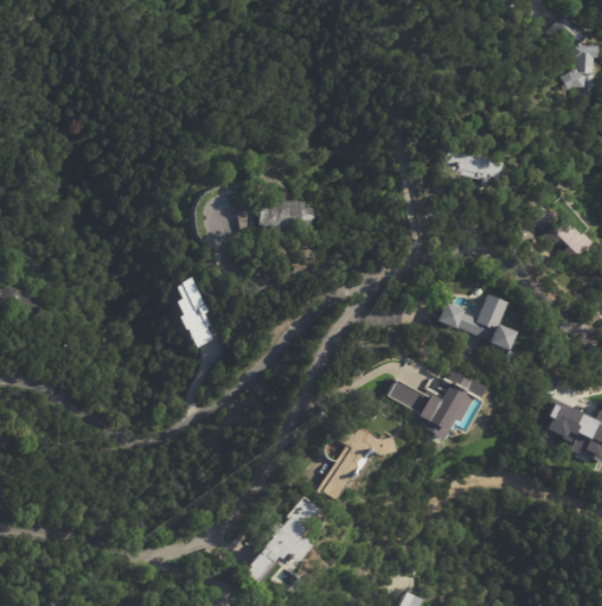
[(582,38),(588,44),(596,44),(596,46),(599,48),(599,55),(595,56),(595,68),(596,70),(597,95),(586,95),(586,85),(576,87),(571,89),(564,76),(577,67),(577,45),(568,37),(567,38),(555,25),(564,14),(586,36),(582,38)]
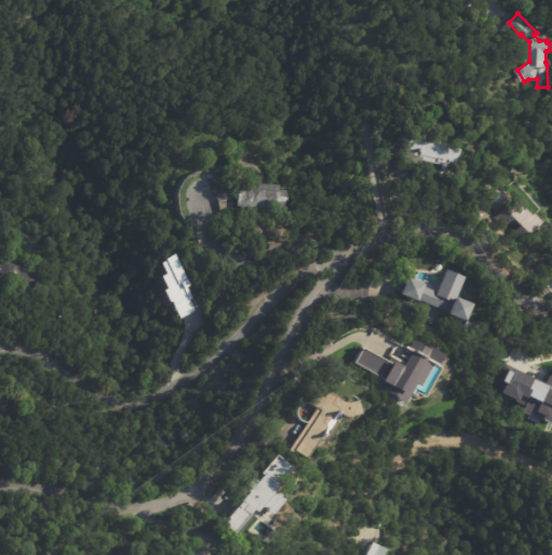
[(452,180),(402,168),(410,135),(463,148),(454,181),(452,180)]
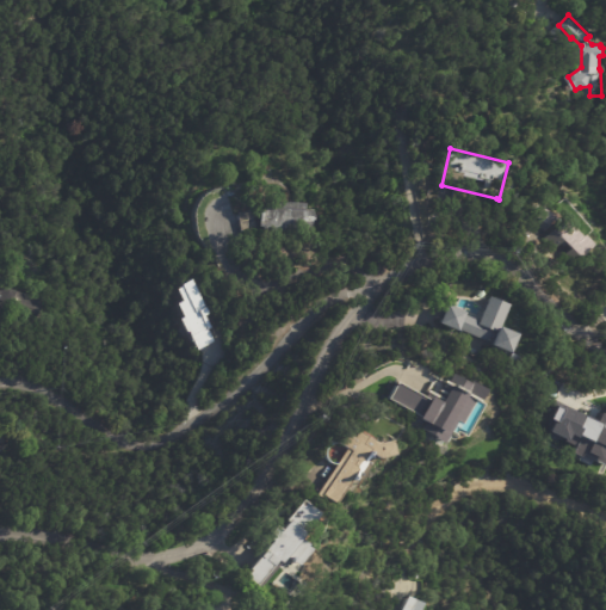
[(259,226),(255,226),(257,204),(263,204),(264,198),(266,199),(266,197),(276,198),(276,199),(302,201),(302,207),(310,208),(309,210),(311,210),(311,214),(314,214),(313,219),(311,219),(310,228),(308,228),(308,232),(303,232),(303,228),(298,228),(298,230),(292,230),(294,228),(284,227),(284,229),(278,229),(278,227),(274,226),(274,229),(271,229),(271,226),(265,226),(265,228),(260,228),(260,226),(259,226)]
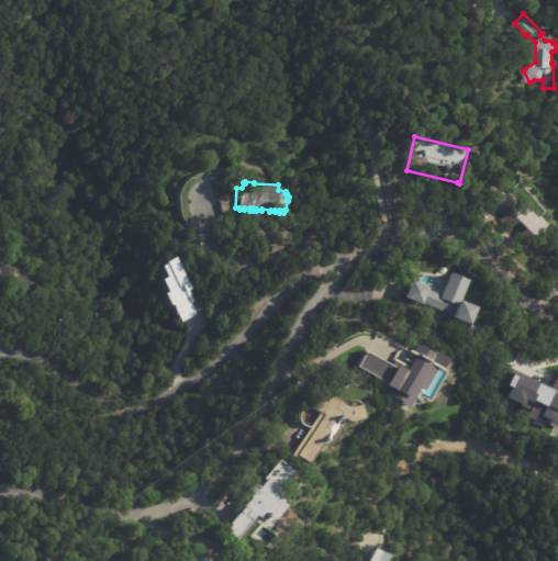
[(500,210),(492,204),(501,190),(512,198),(503,212),(500,210)]
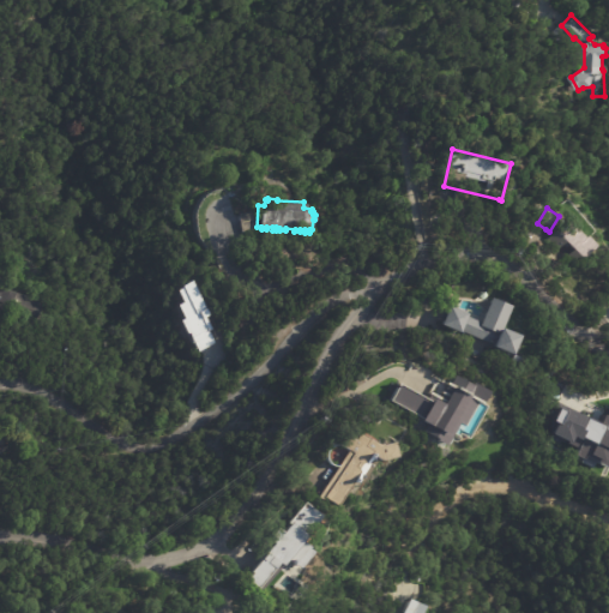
[(572,238),(579,244),(588,234),(598,244),(576,266),(566,258),(574,250),(567,242),(561,248),(552,238),(570,220),(579,229),(572,238)]
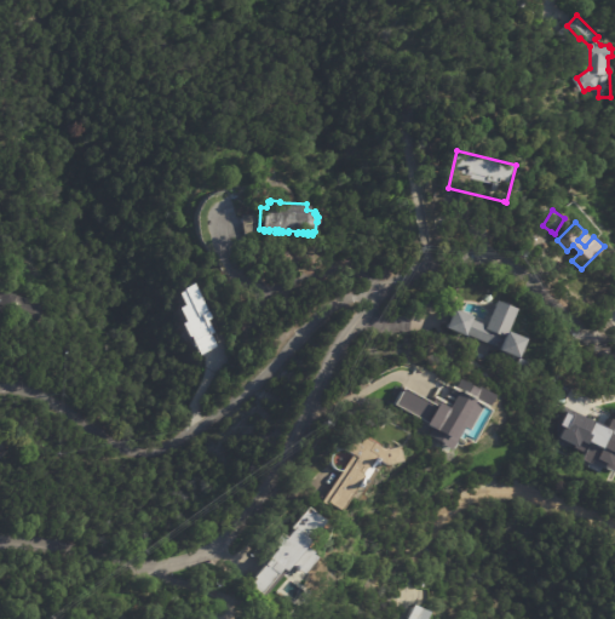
[(195,284),(179,291),(185,304),(179,307),(202,354),(224,343),(195,284)]
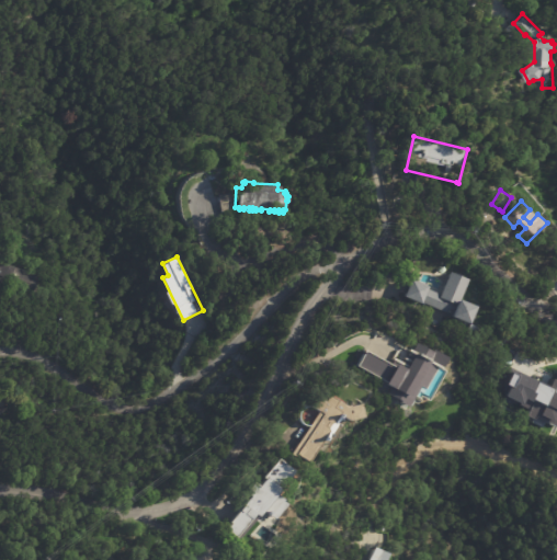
[(48,280),(42,297),(14,287),(0,288),(0,271),(20,269),(48,280)]
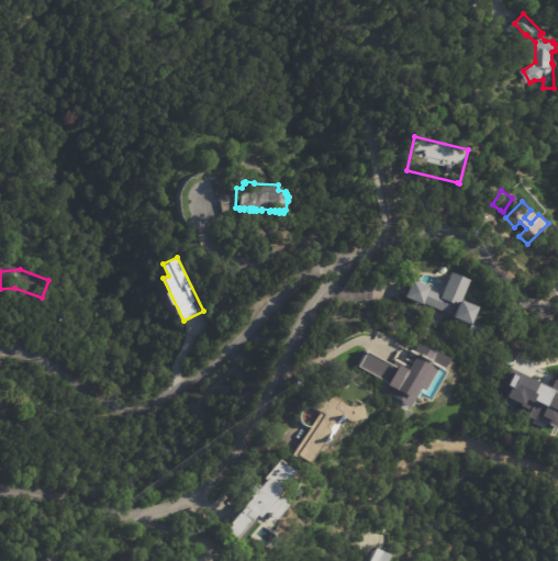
[(477,306),(470,323),(454,317),(455,313),(425,302),(425,303),(406,296),(413,279),(433,287),(432,288),(446,293),(453,272),(471,280),(464,301),(477,306)]
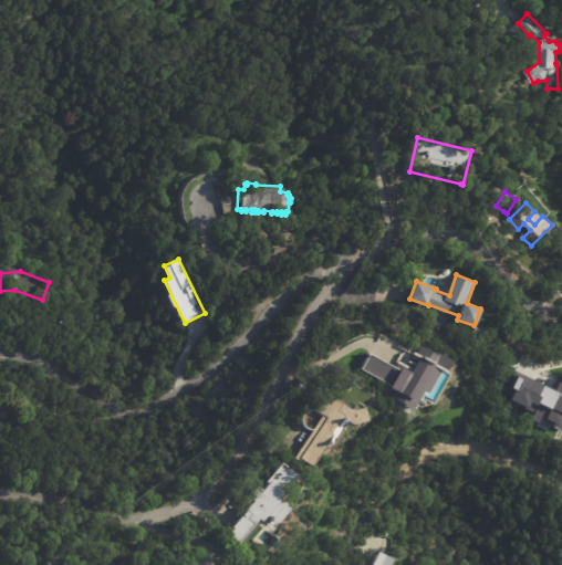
[(488,334),(484,342),(469,334),(475,326),(488,334)]
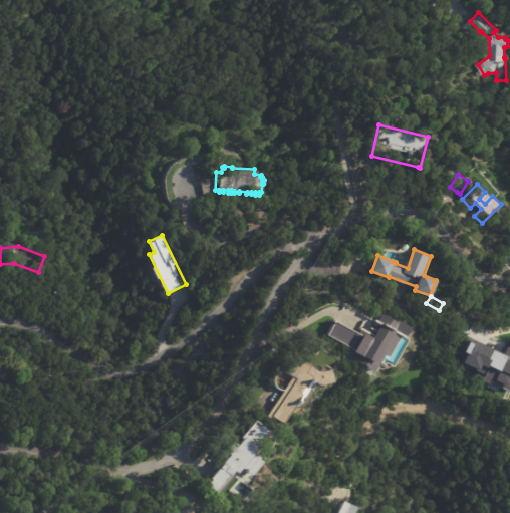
[(402,337),(401,338),(398,336),(387,356),(381,354),(370,373),(350,362),(354,356),(346,352),(348,349),(324,336),(331,321),(357,336),(358,334),(366,339),(374,324),(376,325),(380,316),(394,323),(395,321),(407,328),(402,337)]
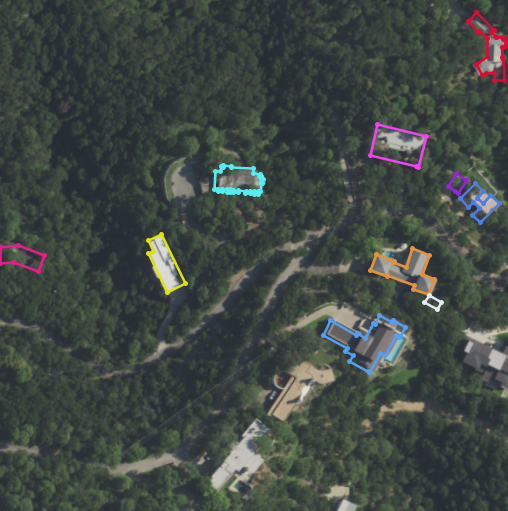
[(507,387),(499,383),(496,388),(476,378),(484,362),(463,352),(472,334),(499,347),(501,342),(507,345),(507,387)]
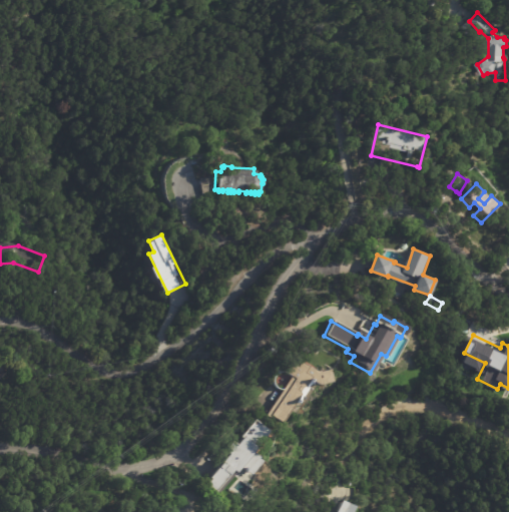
[(318,380),(315,379),(290,421),(273,411),(286,389),(279,386),(277,384),(276,382),(275,379),(276,376),(277,373),(279,371),(282,370),(284,369),(288,371),(294,361),(299,364),(303,358),(319,368),(335,366),(336,379),(321,383),(318,380)]
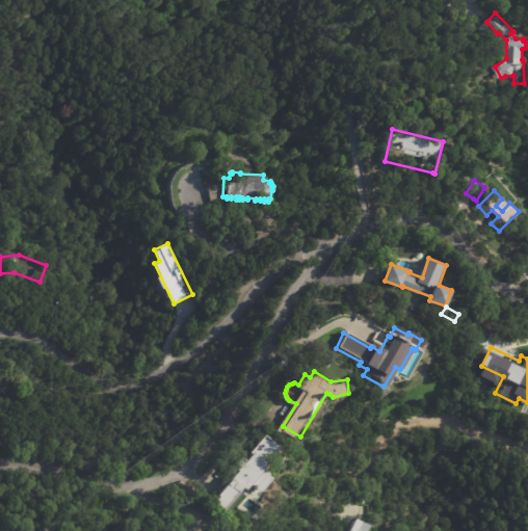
[(0,375),(14,373),(16,385),(0,388),(0,375)]
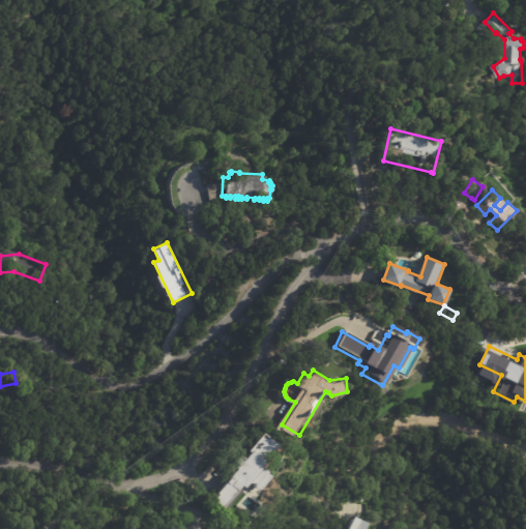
[(270,444),(271,444),(257,468),(262,472),(261,474),(264,476),(256,491),(250,487),(247,489),(244,486),(229,510),(223,506),(222,507),(211,501),(215,495),(213,494),(224,477),(225,478),(229,472),(223,468),(230,457),(237,461),(254,434),(270,444)]
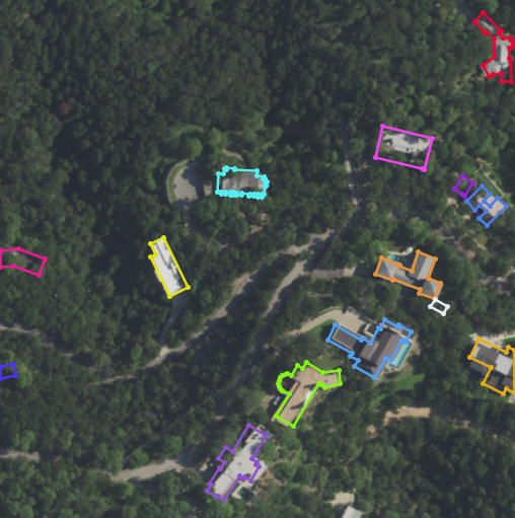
[(351,510),(357,513),(354,517),(340,517),(346,507),(351,510)]
